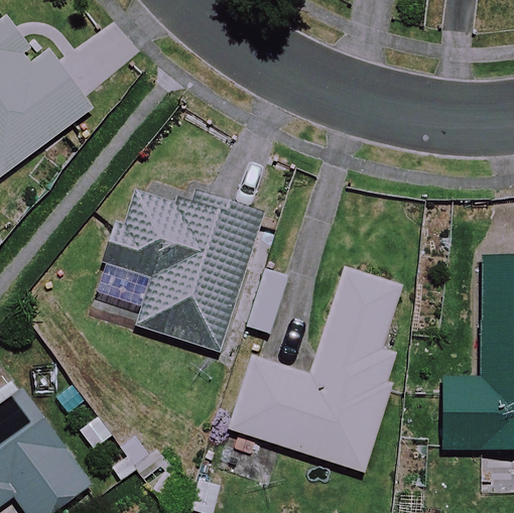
[(29,66),(0,25),(0,176),(89,112),(45,53),(29,66)]
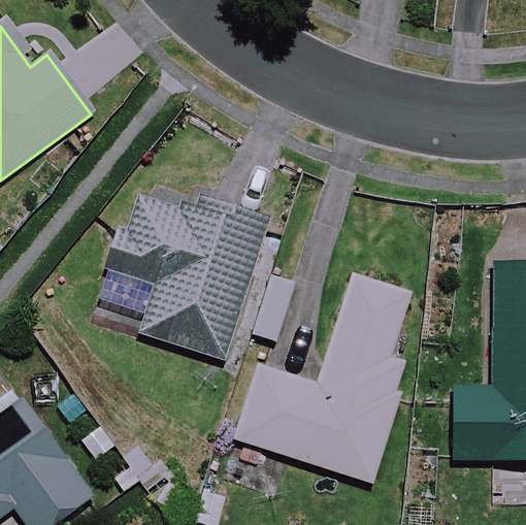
[(264,227),(179,201),(174,217),(140,205),(131,234),(110,227),(98,267),(154,285),(139,329),(224,355),(264,227)]
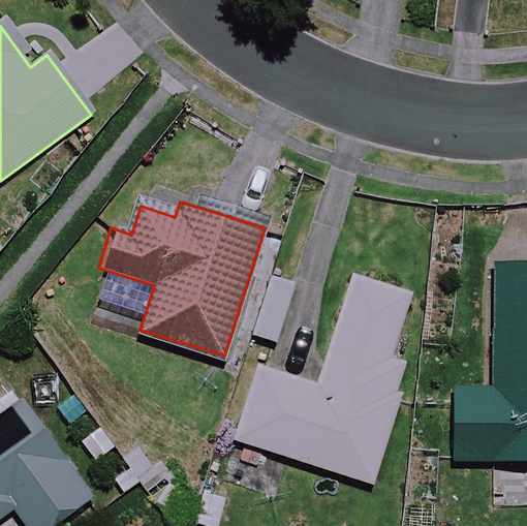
[(526,266),(489,267),(489,388),(454,388),(454,461),(526,461),(526,266)]
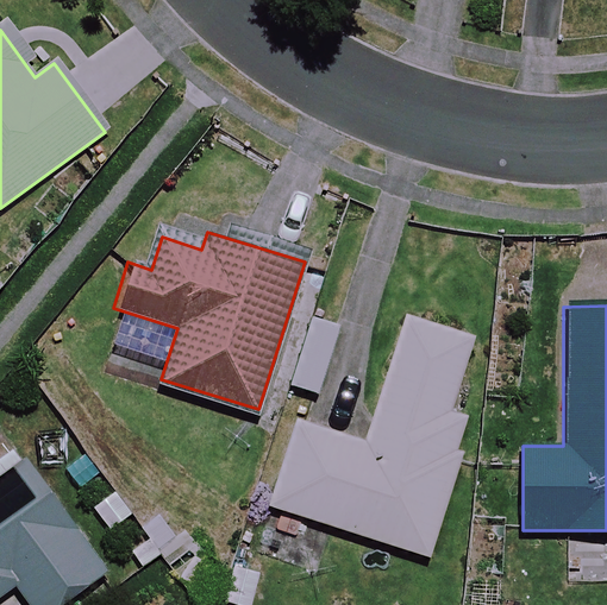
[(474,336),(405,315),(365,441),(295,420),(269,505),(429,555),(471,418),(451,411),(474,336)]
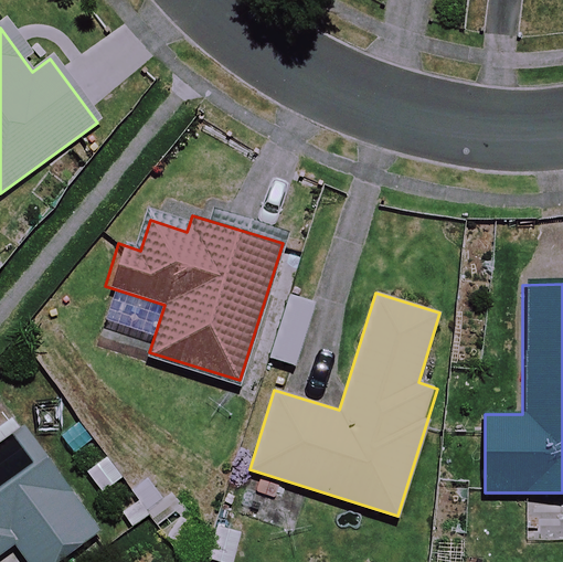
[(55,561),(99,530),(13,413),(0,423),(0,555),(16,544),(28,561),(55,561)]
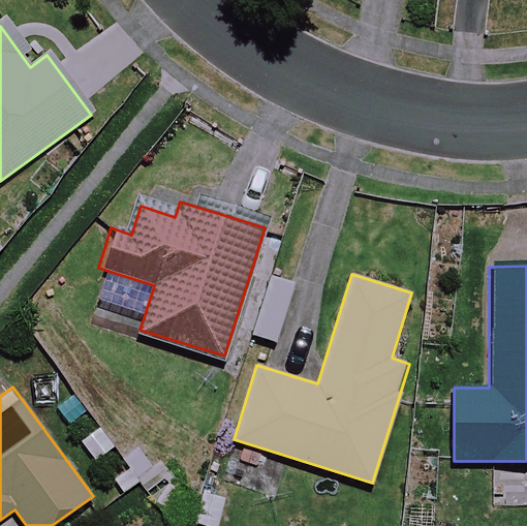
All buildings are outlined.
